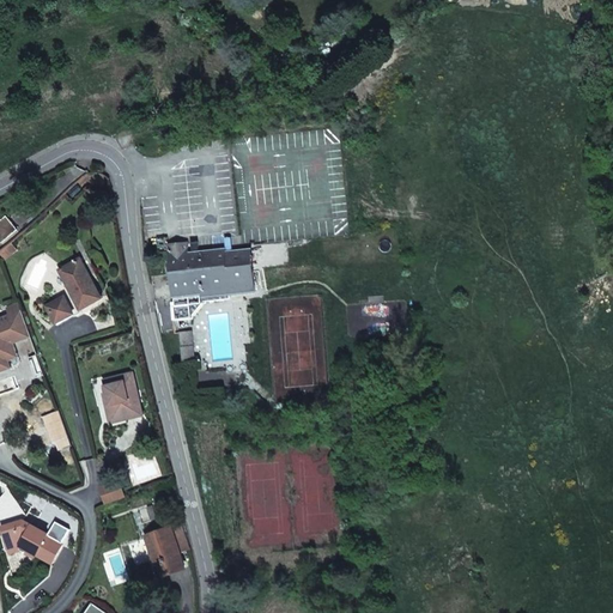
[(230,287),(230,295),(256,292),(252,249),(225,253),(225,249),(189,253),(188,242),(169,246),(175,297),(176,304),(174,304),(176,321),(193,317),(194,315),(202,303),(206,303),(206,301),(206,297),(205,290),(230,287)]
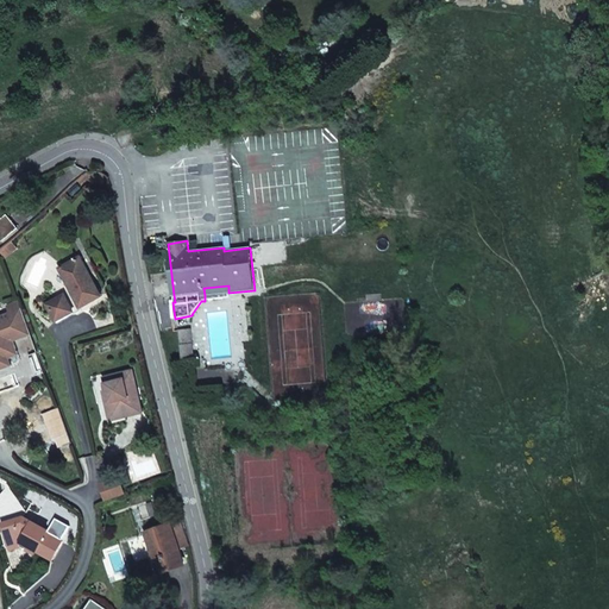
[(58,268),(81,308),(102,296),(81,256),(58,268)]
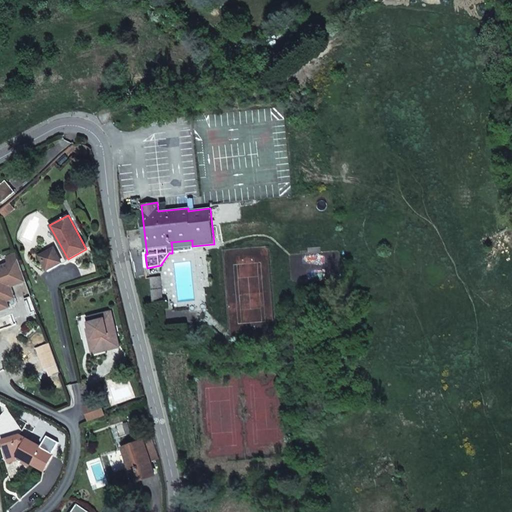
[(172,248),(172,251),(193,248),(192,246),(192,240),(171,242),(172,248)]
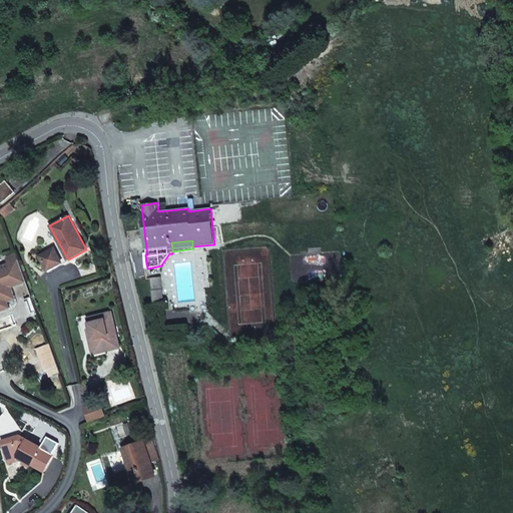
[(39,255),(47,272),(63,263),(55,247),(39,255)]
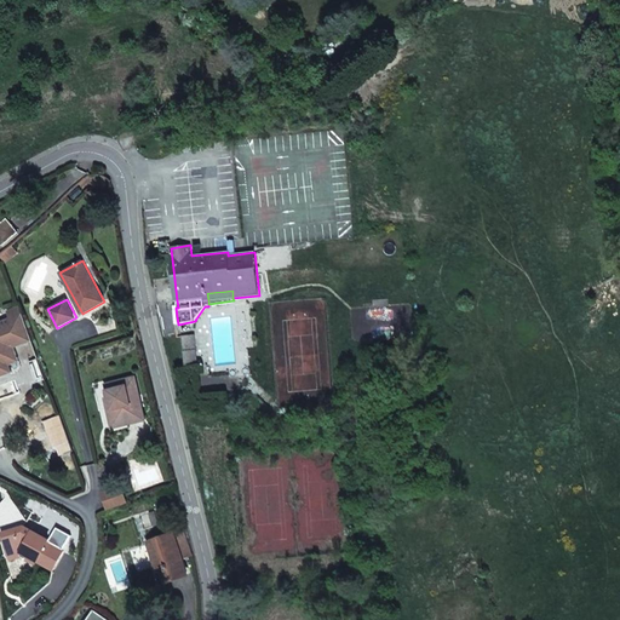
[(33,342),(19,308),(6,313),(9,319),(0,321),(0,368),(10,366),(7,359),(17,356),(15,348),(33,342)]
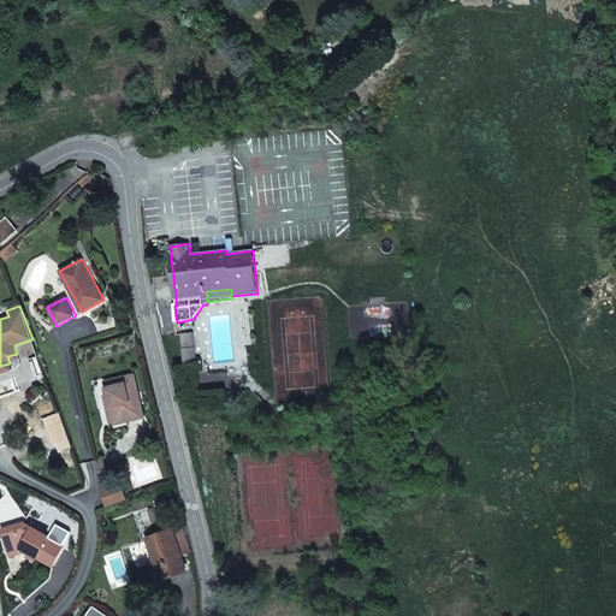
[(184,333),(187,361),(195,361),(193,332),(184,333)]
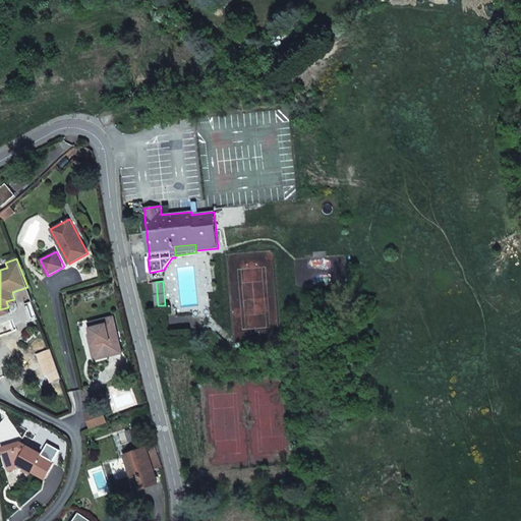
[(16,304),(14,299),(6,301),(8,307),(16,304)]
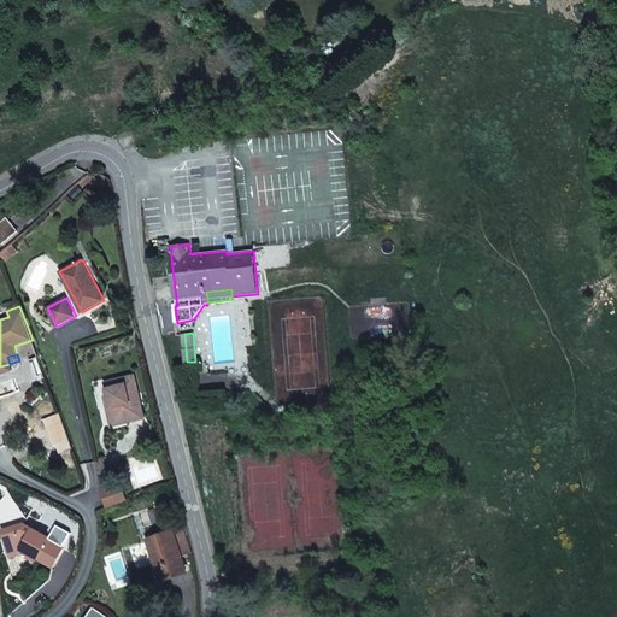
[(10,364),(0,366),(0,375),(12,371),(10,364)]
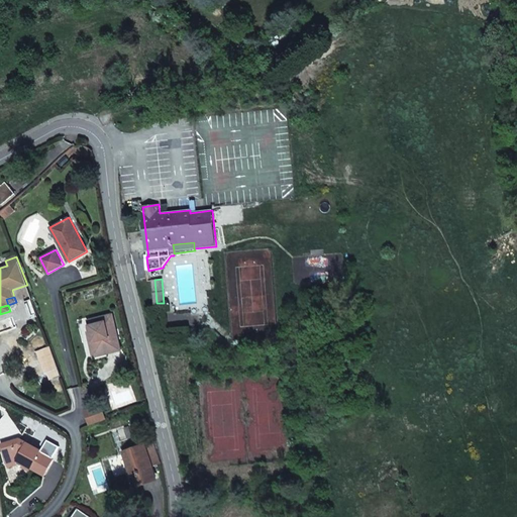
[(112,315),(88,322),(91,333),(96,353),(109,349),(110,354),(121,351),(112,315)]
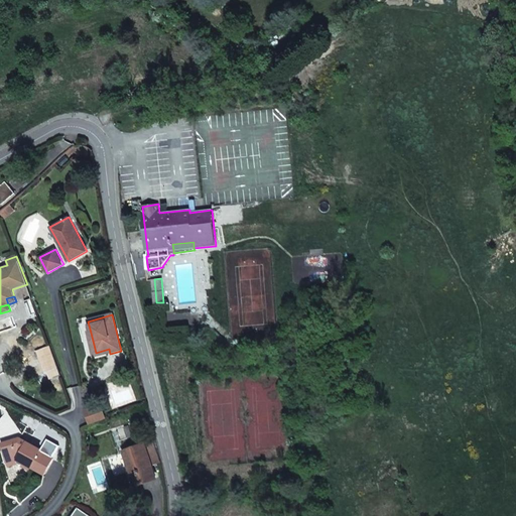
[(96,353),(91,333),(88,333),(94,358),(110,354),(109,349),(96,353)]
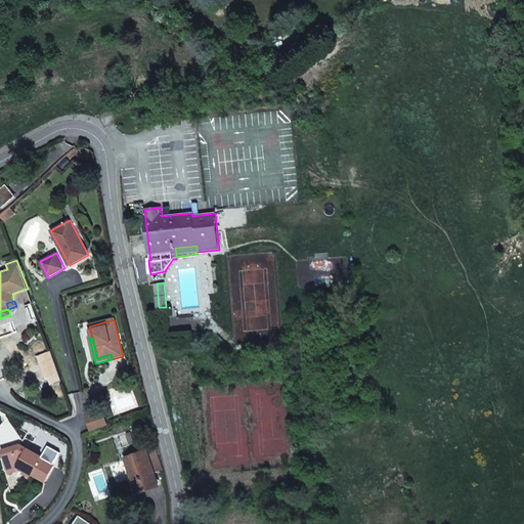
[(88,420),(92,434),(107,427),(102,413),(88,420)]
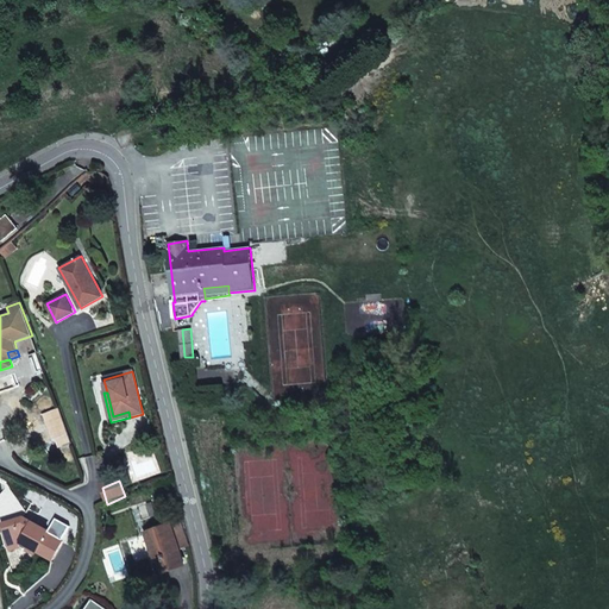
[(174,523),(179,537),(186,533),(182,521),(186,520),(182,509),(174,512),(176,522),(174,523)]
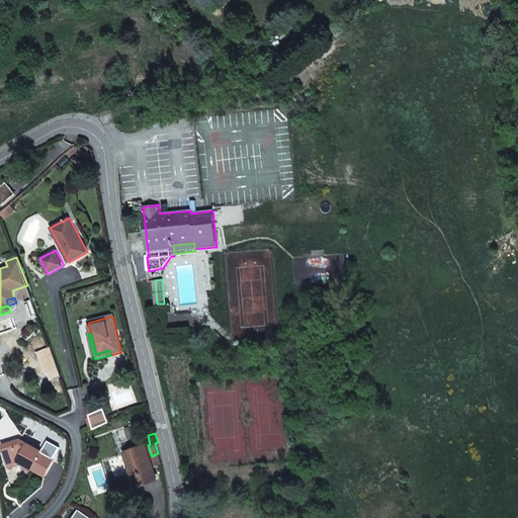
[(18,460),(30,467),(46,476),(54,460),(40,453),(32,449),(33,446),(21,439),(3,445),(8,464),(18,460)]
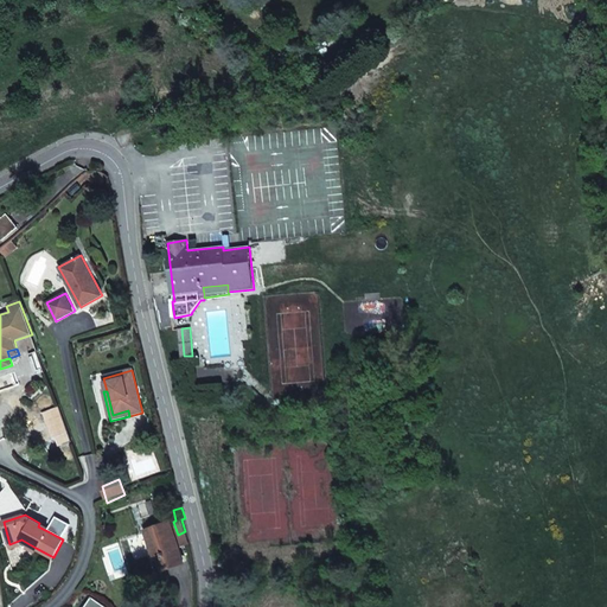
[(146,530),(159,570),(181,562),(168,523),(146,530)]
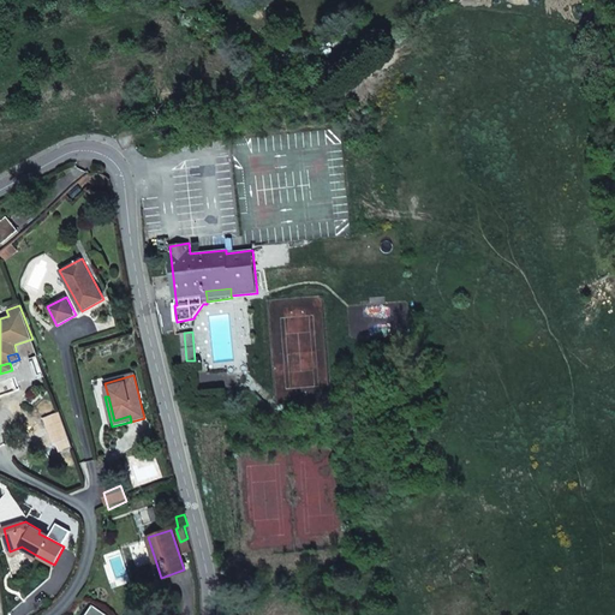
[(180,542),(184,554),(191,550),(187,538),(180,542)]
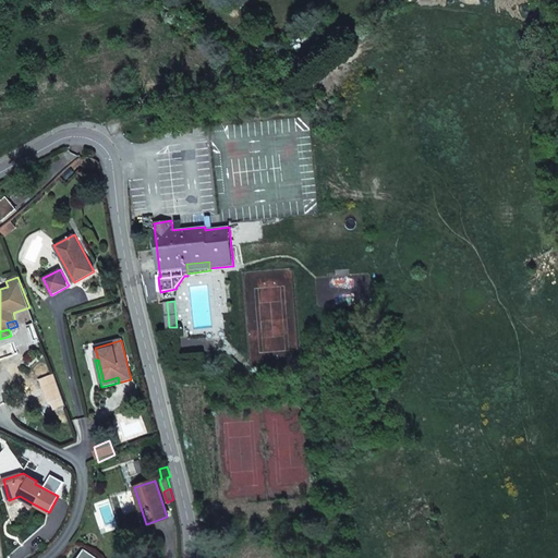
[(33,504),(20,496),(19,500),(32,507),(33,504)]
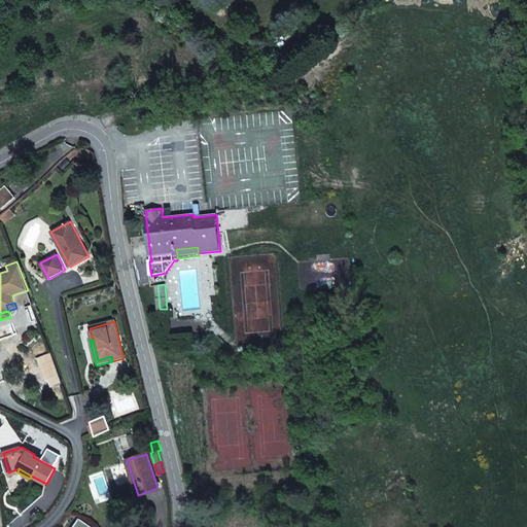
[(83,512),(73,526),(74,526),(99,526),(93,518),(83,512)]
